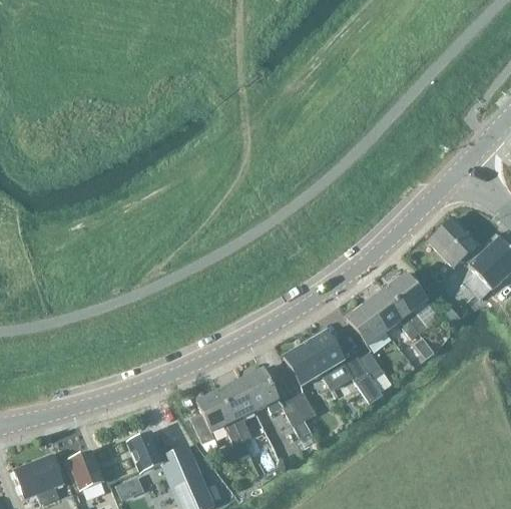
[(485,249),(479,243),(480,242),(455,216),(429,240),(455,267),(464,258),(470,264),(469,265),(492,290),(510,271),(510,247),(496,232),(482,245),(485,248),(485,249)]
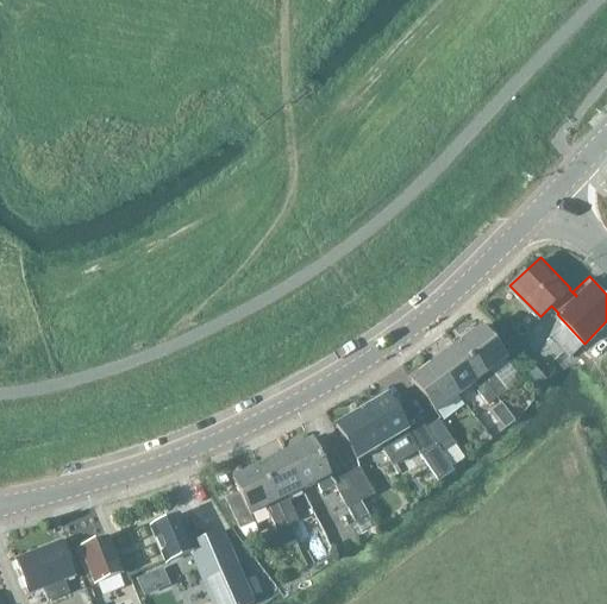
[(458,343),(498,394),(507,387),(498,373),(495,376),(489,369),(506,357),(481,325),(458,343)]
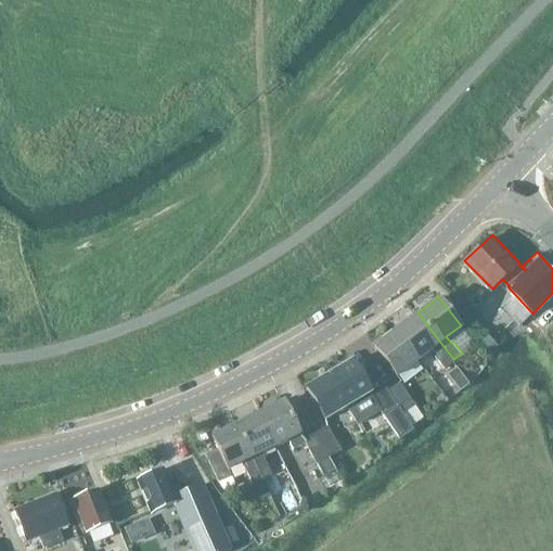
[(445,367),(453,359),(418,312),(397,328),(419,357),(433,346),(438,353),(436,354),(445,367)]
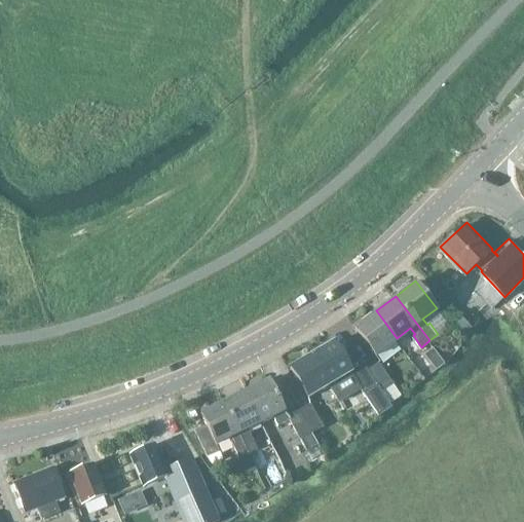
[(386,346),(397,338),(376,310),(356,326),(381,359),(390,352),(386,346)]
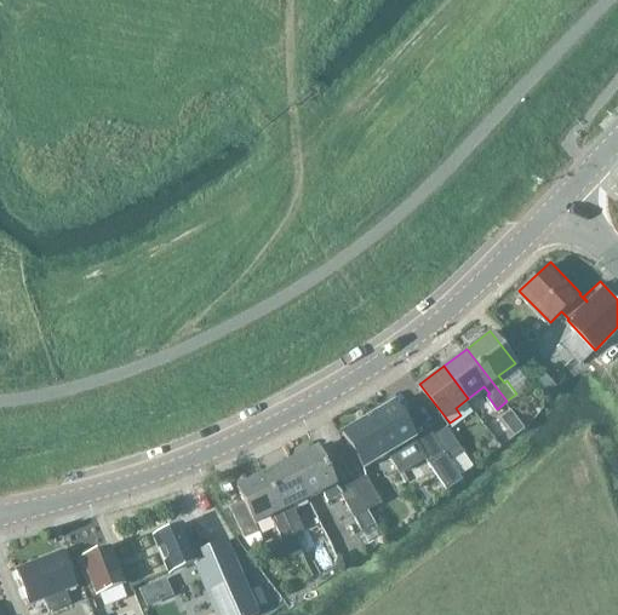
[(556,384),(543,368),(531,377),(545,396),(556,384)]
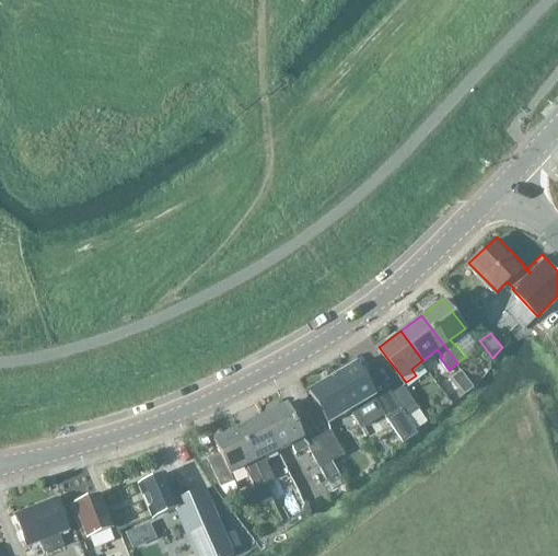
[(333,375),(352,407),(363,427),(374,421),(365,408),(363,409),(359,403),(375,393),(356,361),(333,375)]
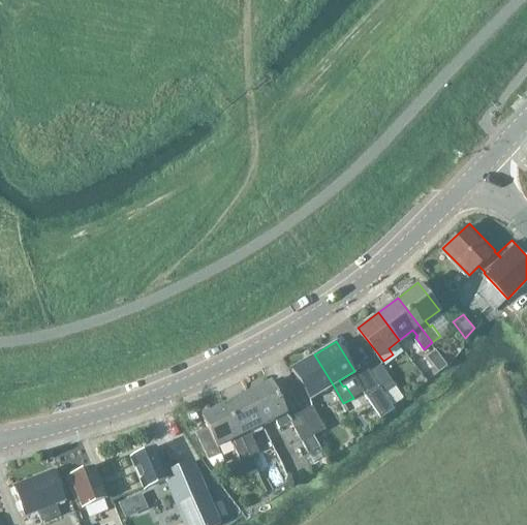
[(310,398),(333,384),(314,354),(292,367),(310,398)]
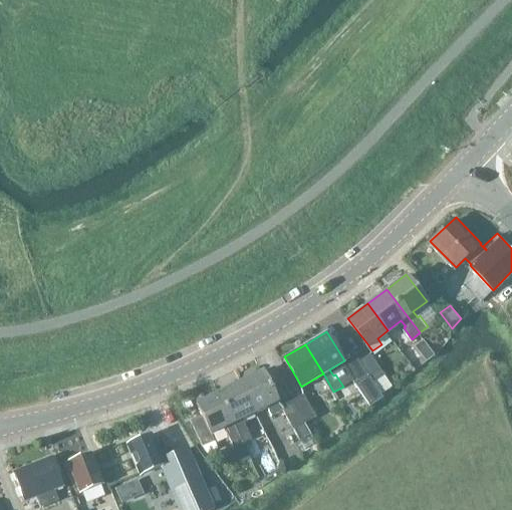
[(370,351),(360,358),(374,379),(385,372),(370,351)]
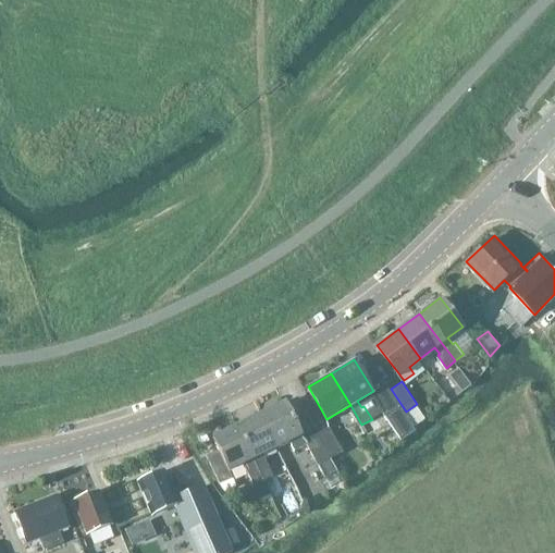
[(406,412),(391,389),(375,398),(395,429),(410,419),(406,412)]
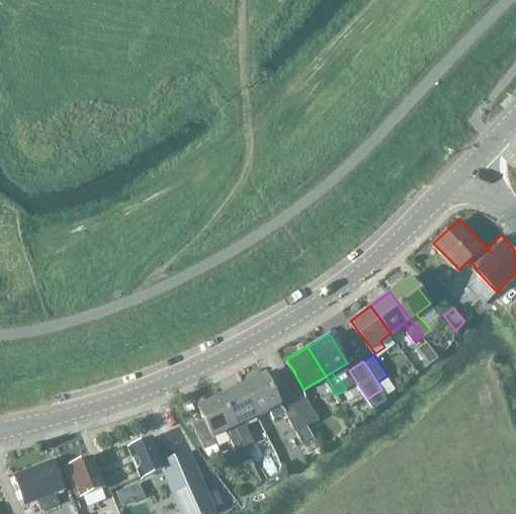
[(308,424),(294,401),(284,407),(280,403),(265,372),(243,382),(258,414),(270,408),(274,416),(285,410),(296,430),(304,442),(315,435),(309,423),(308,424)]
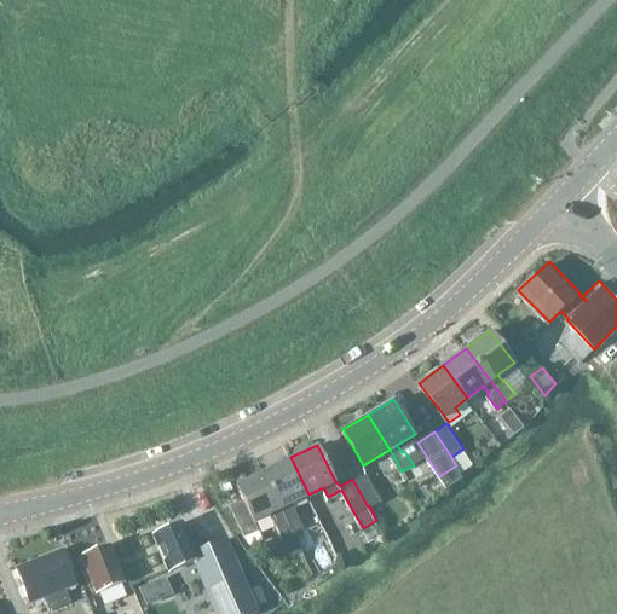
[(304,497),(309,494),(290,457),(264,470),(294,531),(315,520),(304,497)]
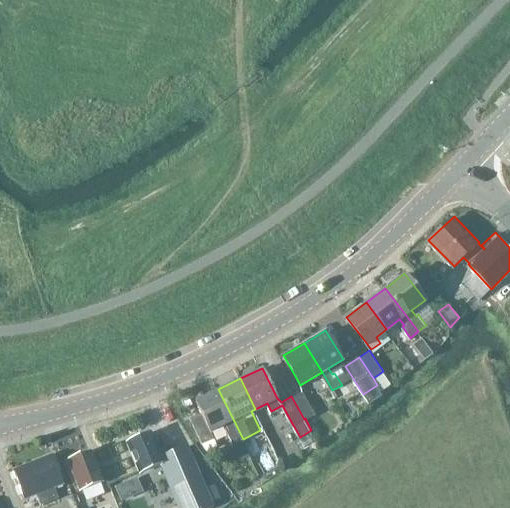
[(233,443),(243,439),(218,389),(196,399),(202,411),(190,417),(202,442),(214,436),(211,430),(227,423),(230,429),(227,430),(233,443)]
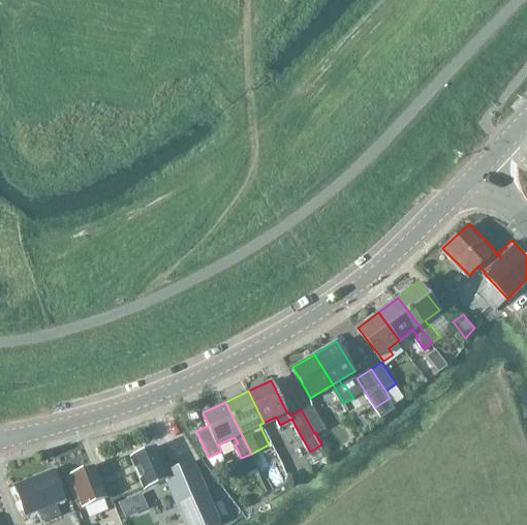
[(314,433),(315,432),(326,426),(312,403),(301,409),(314,433)]
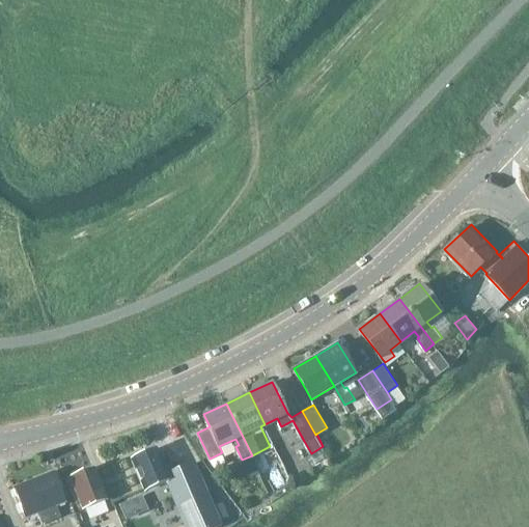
[(187,526),(213,526),(222,524),(194,460),(172,470),(169,464),(165,465),(157,446),(132,456),(145,489),(167,479),(187,526)]
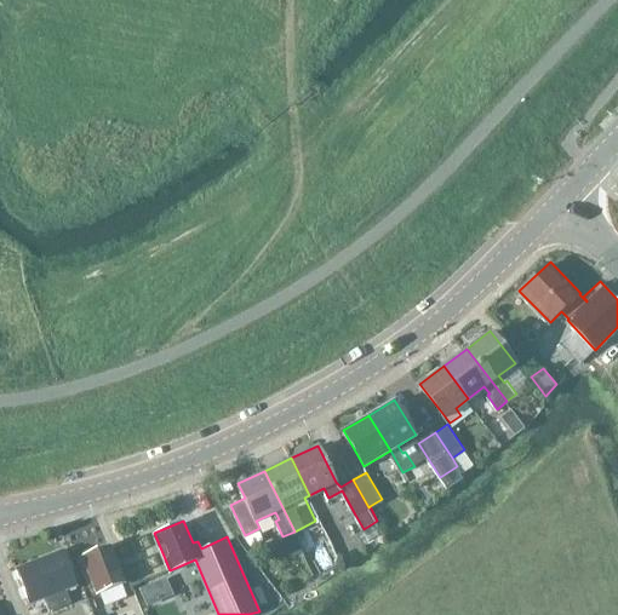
[(98,591),(125,580),(110,542),(83,553),(98,591)]
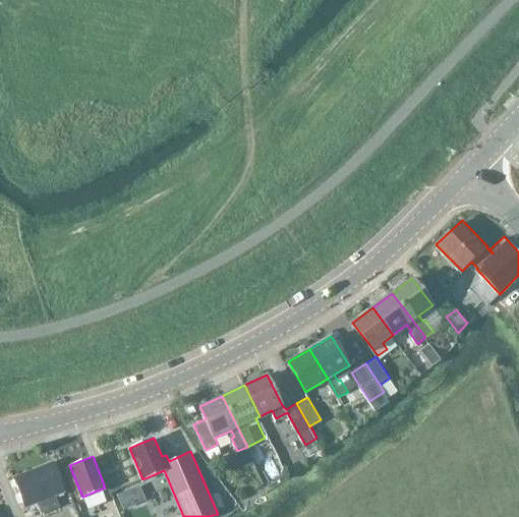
[(56,494),(65,490),(53,461),(13,476),(25,506),(38,501),(42,512),(60,505),(56,494)]
